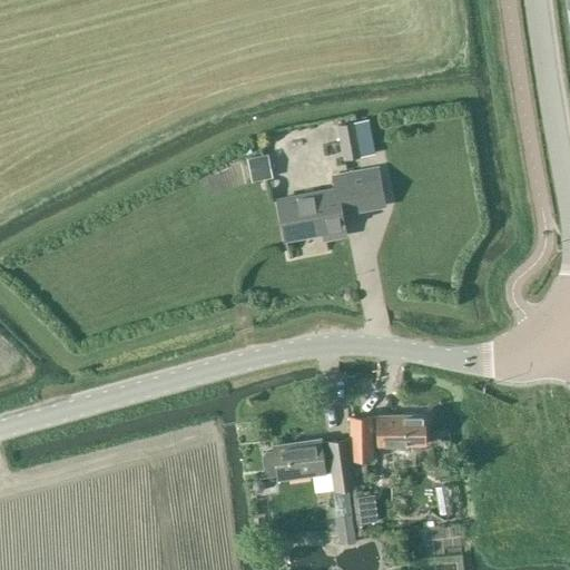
[(370,119),(338,124),(345,159),(375,154),(370,119)]
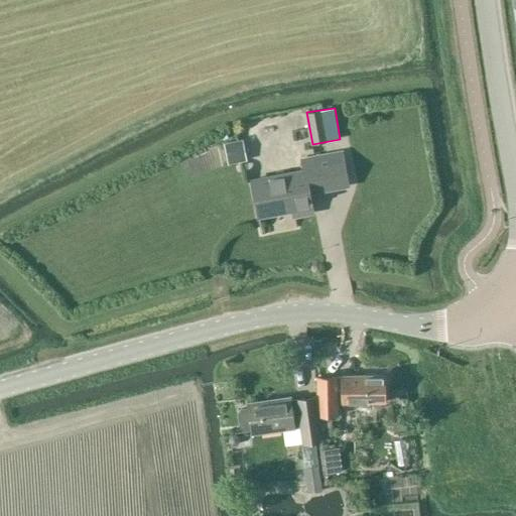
[(224,144),(228,165),(242,162),(238,142),(224,144)]
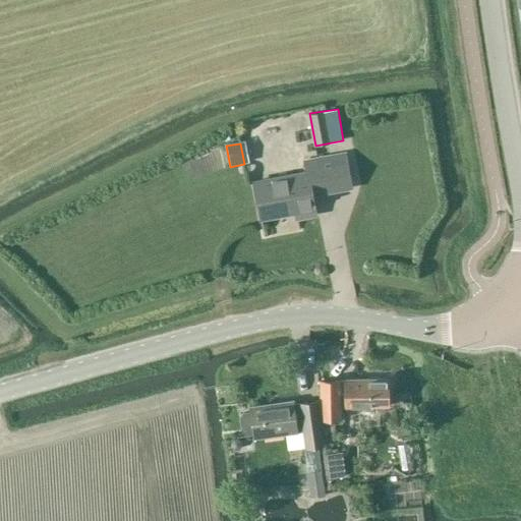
[(343,154),(302,161),(304,171),(252,181),(261,221),(294,215),(295,218),(312,215),(308,185),(317,183),(319,192),(349,187),(343,154)]
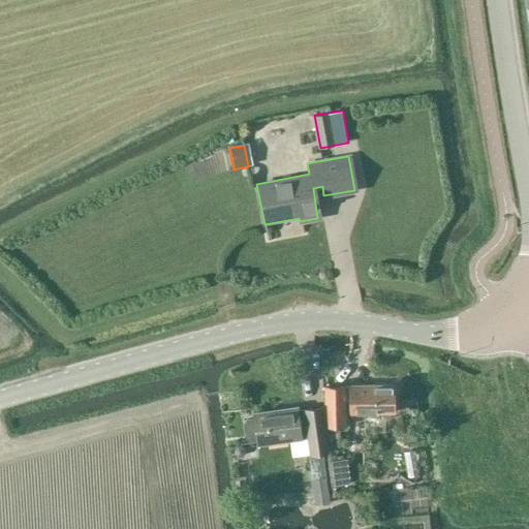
[(345,385),(324,386),(324,406),(327,427),(346,427),(346,413),(394,412),(394,384),(345,385)]
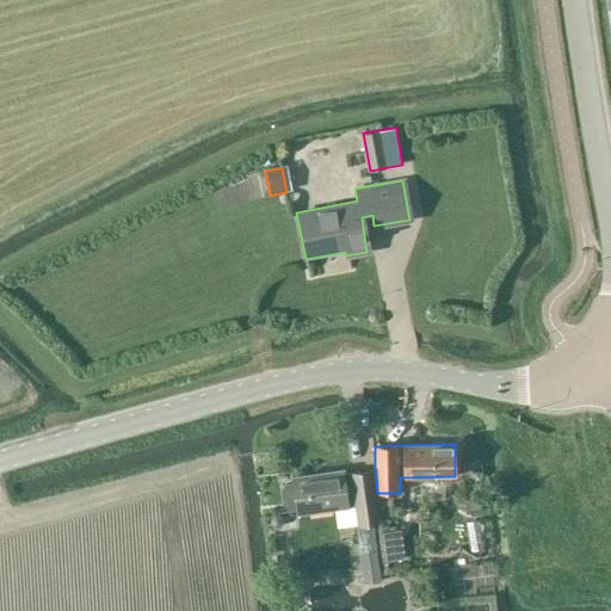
[(285,482),(282,488),(284,505),(289,510),(296,508),(297,514),(335,510),(338,526),(357,524),(350,473),(345,474),(345,469),(292,476),(292,482),(285,482)]
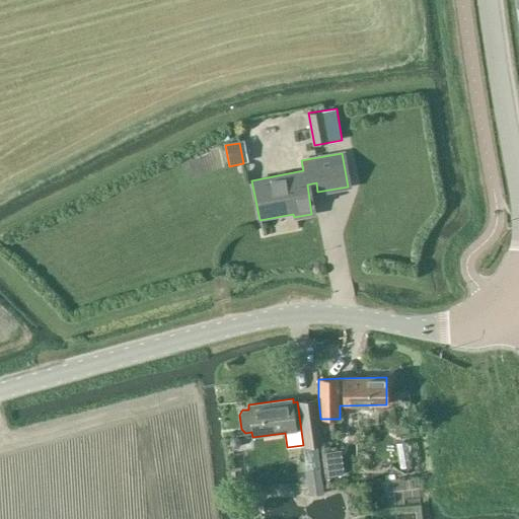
[(318,398),(297,401),(303,445),(304,447),(323,444),(324,444),(320,422),(320,419),(318,398)]
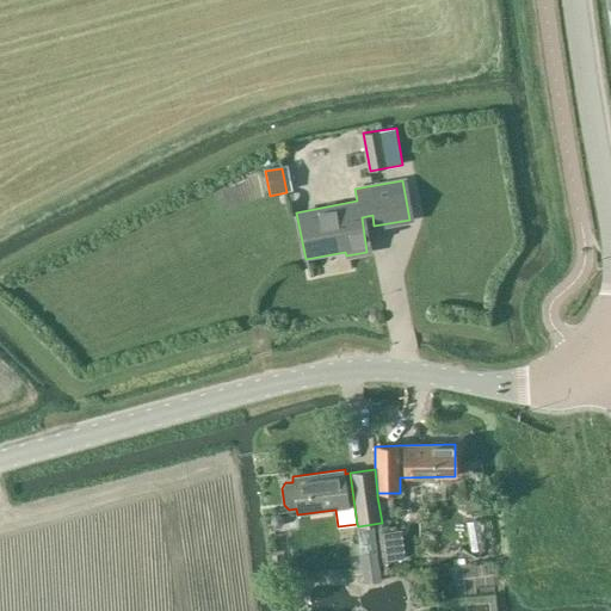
[(273,516),(271,519),(271,524),(276,528),(281,526),(283,523),(283,517),(278,514),(273,516)]
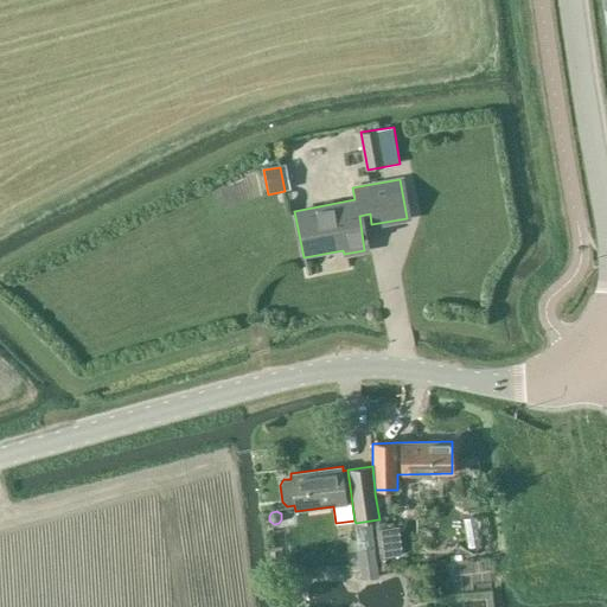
[(379,577),(375,548),(358,550),(362,580),(379,577)]
